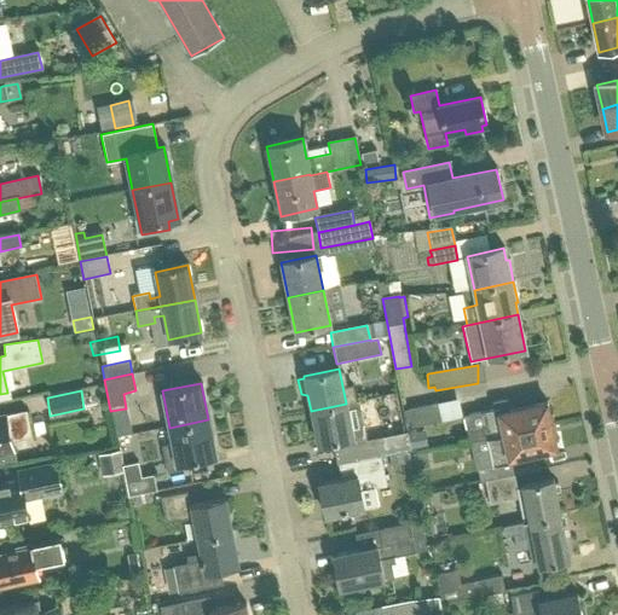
[(547,402),(508,411),(506,400),(492,402),(494,410),(463,416),(469,444),(486,441),(486,440),(552,425),(547,402)]
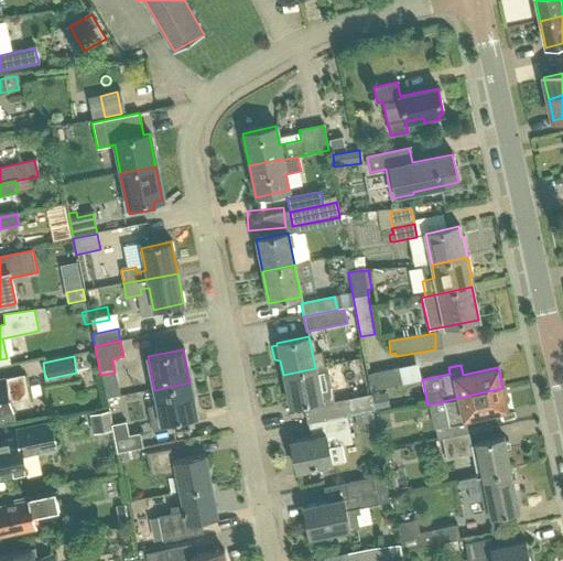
[(323,367),(315,368),(283,375),(290,407),(318,400),(320,407),(332,405),(324,366),(323,367)]
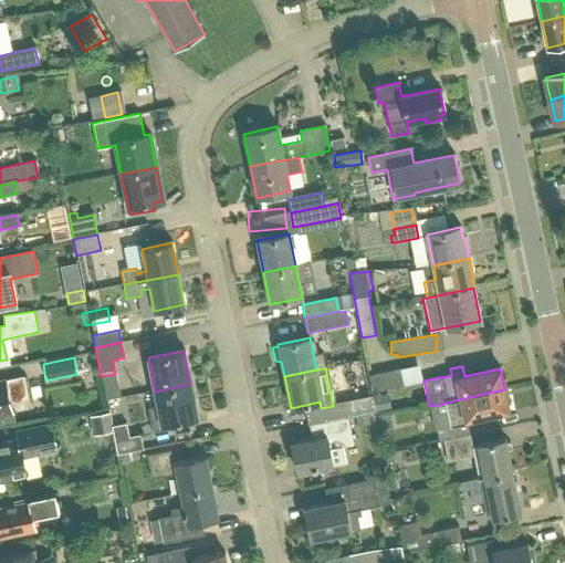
[(403,386),(399,371),(373,376),(376,393),(403,386)]
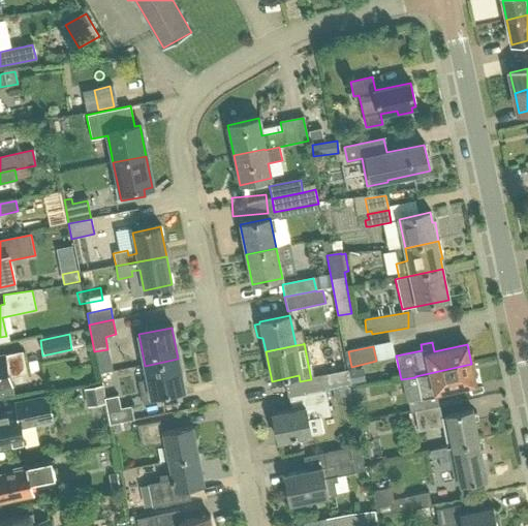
[(11,388),(9,377),(27,374),(23,351),(0,357),(0,388),(0,391),(11,388)]
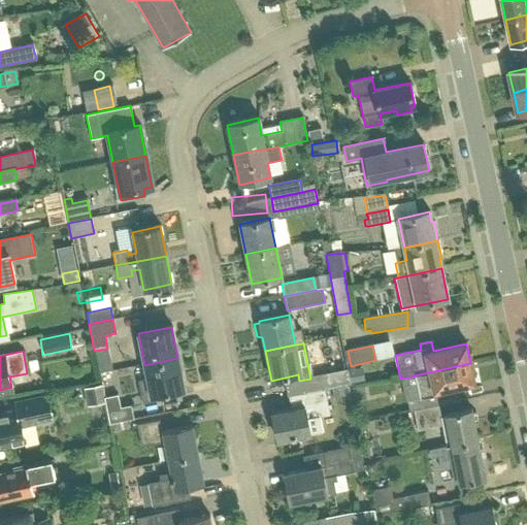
[(177,358),(144,365),(147,379),(137,381),(142,403),(154,401),(152,395),(184,389),(177,358)]
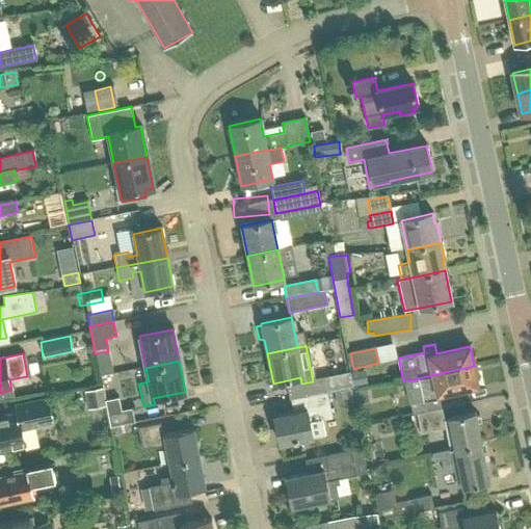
[(413,414),(441,408),(437,395),(478,387),(474,366),(418,378),(418,379),(423,401),(410,404),(413,414)]
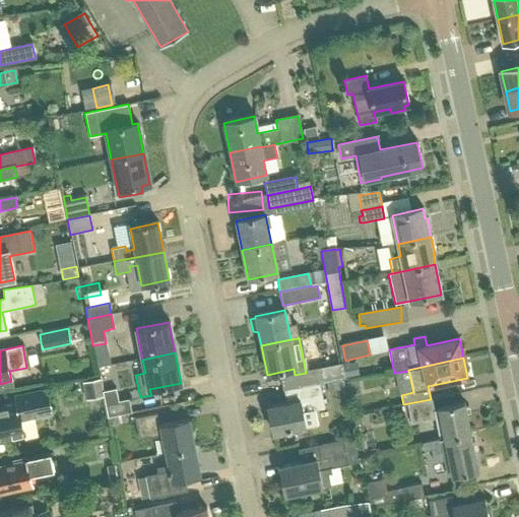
[(319,383),(334,380),(331,367),(306,373),(295,375),(298,388),(319,383)]
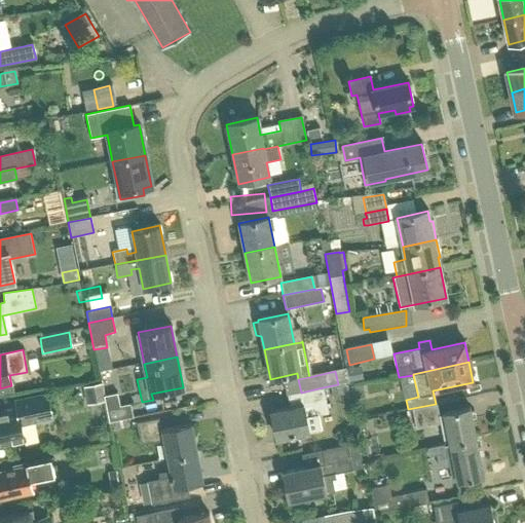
[(323,387),(301,393),(303,404),(270,411),(276,440),(320,431),(316,415),(328,412),(323,387)]
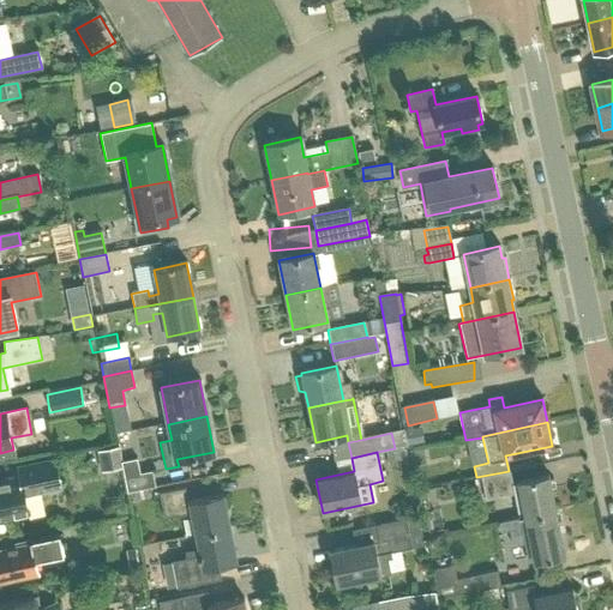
[(140,475),(137,460),(121,463),(126,494),(155,488),(151,472),(140,475)]
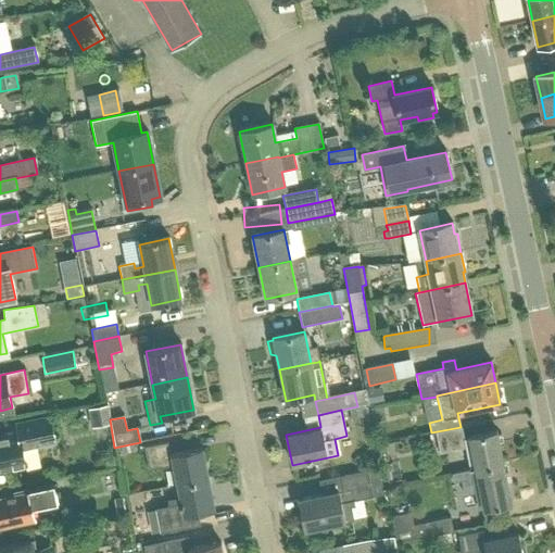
[(53,418),(16,426),(17,431),(5,434),(7,437),(0,437),(0,470),(9,468),(12,472),(21,469),(22,466),(25,465),(22,447),(58,439),(53,418)]
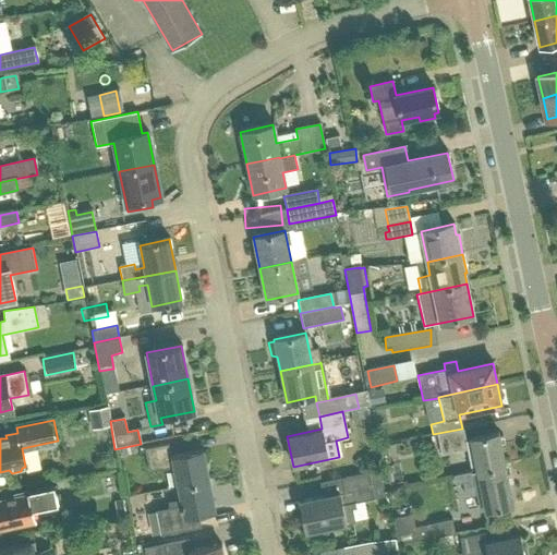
[(471,472),(505,466),(498,434),(470,439),(470,441),(465,442),(462,429),(433,434),(433,436),(437,435),(442,456),(467,450),(471,472)]
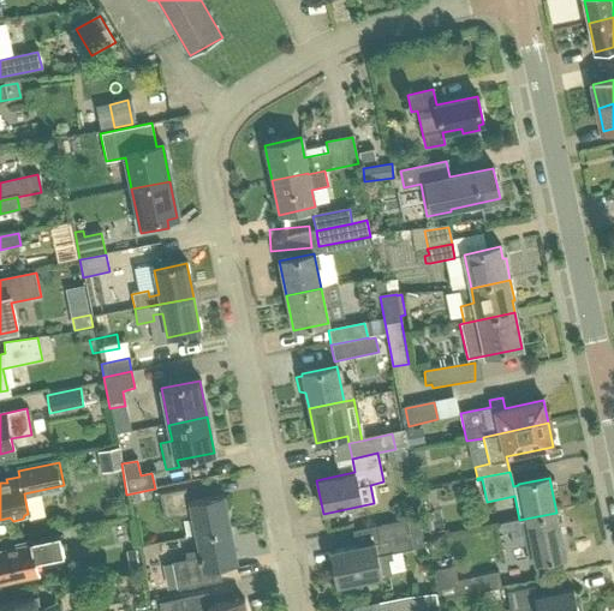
[(197,535),(228,529),(222,497),(188,503),(185,490),(160,495),(165,519),(192,513),(197,535)]
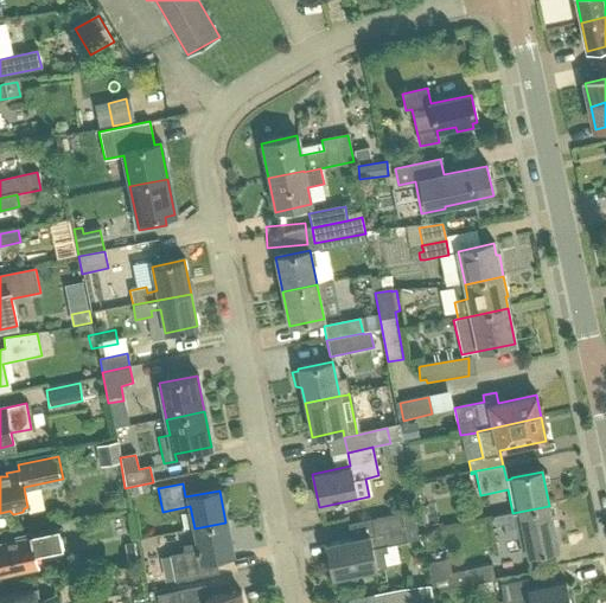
[(549,506),(512,513),(522,557),(527,556),(528,557),(559,550),(549,506)]
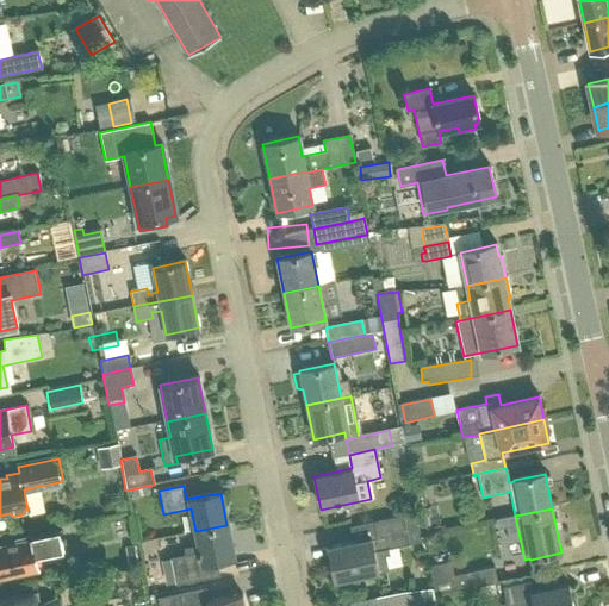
[(335,581),(378,572),(389,570),(385,556),(390,555),(389,549),(408,544),(402,517),(374,523),(377,537),(328,547),(335,581)]
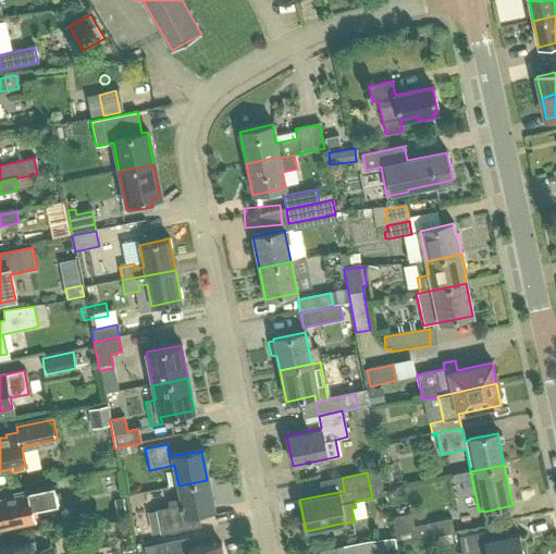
[(207,480),(178,485),(181,500),(168,502),(169,508),(156,511),(161,534),(199,527),(197,514),(213,511),(207,480)]
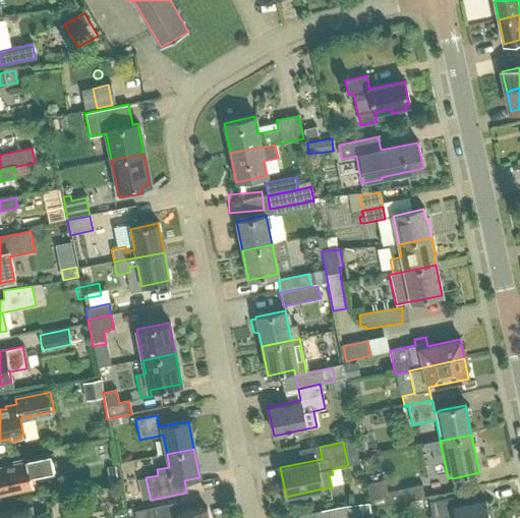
[(0,494),(32,487),(30,476),(54,471),(50,454),(12,462),(13,465),(0,468),(0,494)]
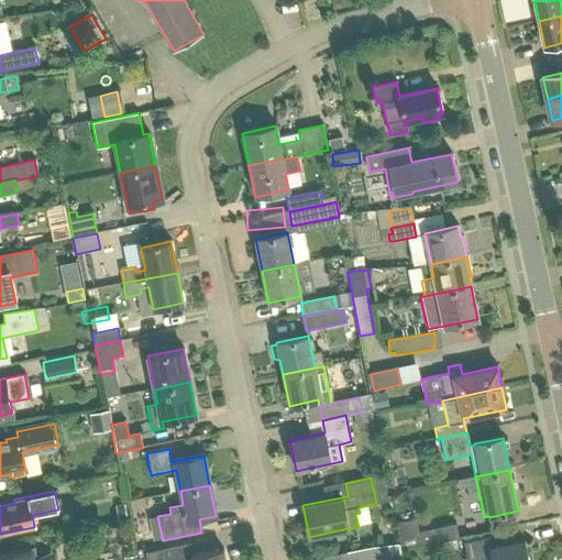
[(133,534),(153,531),(151,509),(130,512),(133,534)]
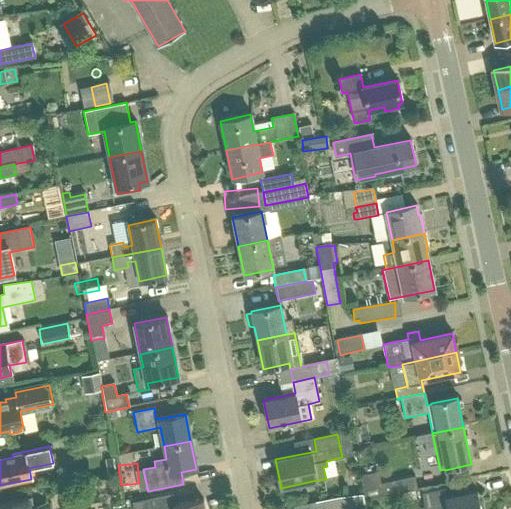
[(381,484),(379,472),(360,475),(366,500),(381,497),(381,498),(410,492),(419,490),(417,477),(381,484)]
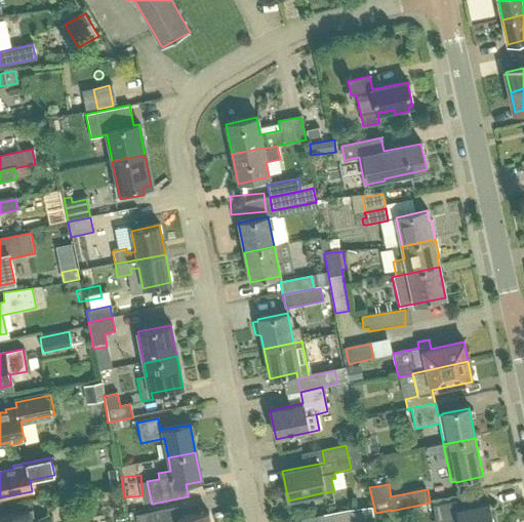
[(457,511),(455,502),(433,506),(436,521),(491,521),(488,505),(457,511)]
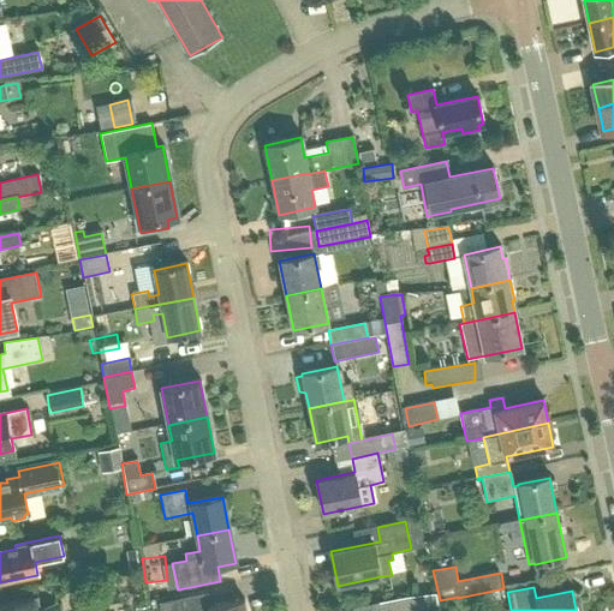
[(39,607),(36,594),(0,601),(0,610),(58,610),(57,604),(39,607)]
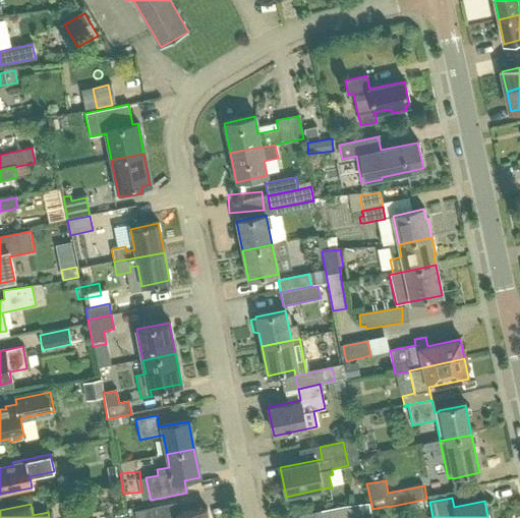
[(371,517),(368,504),(344,507),(320,512),(321,517),(371,517)]
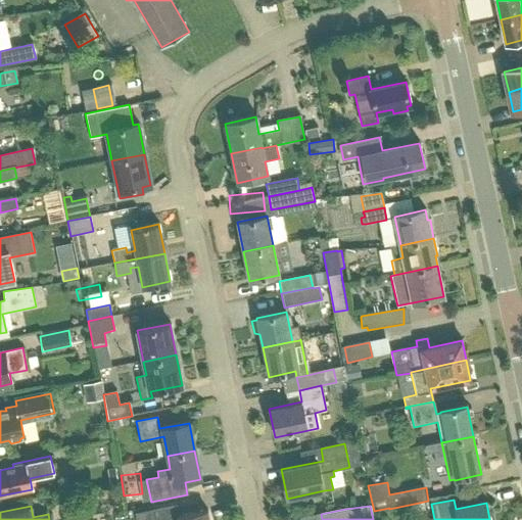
[(207,519),(206,511),(177,517),(175,507),(135,515),(136,519),(207,519)]
